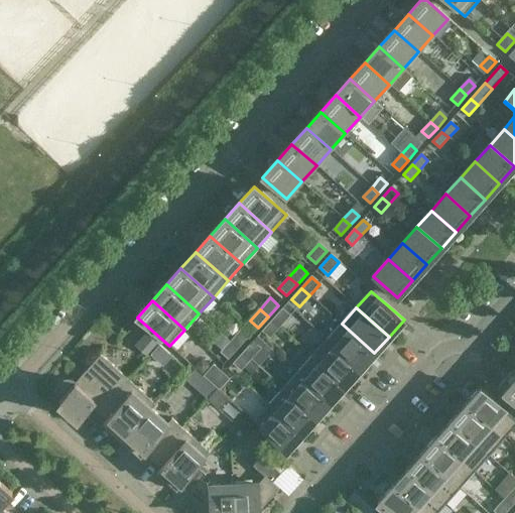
[(280,328),(290,316),(282,309),(272,321),(280,328)]
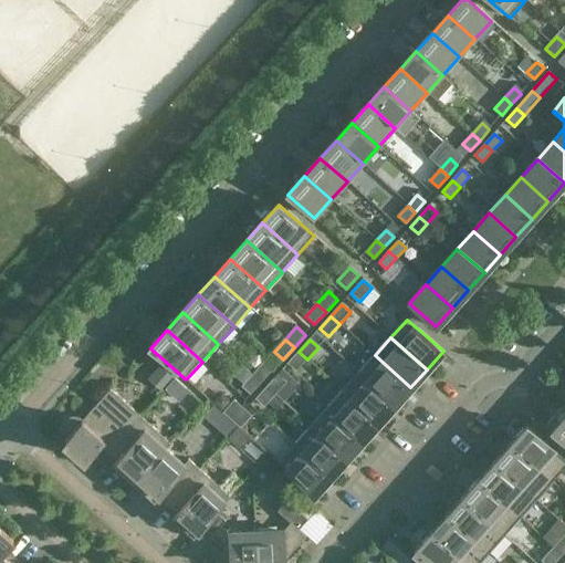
[(296,373),(307,360),(299,352),(288,364),(296,373)]
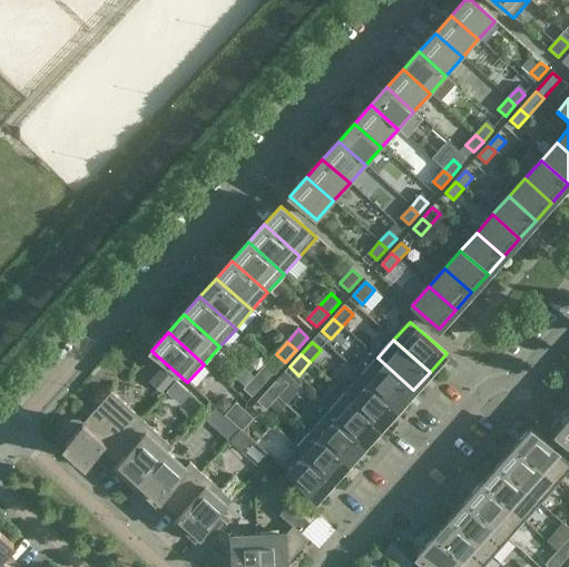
[(413,390),(378,358),(361,377),(398,409),(413,390)]
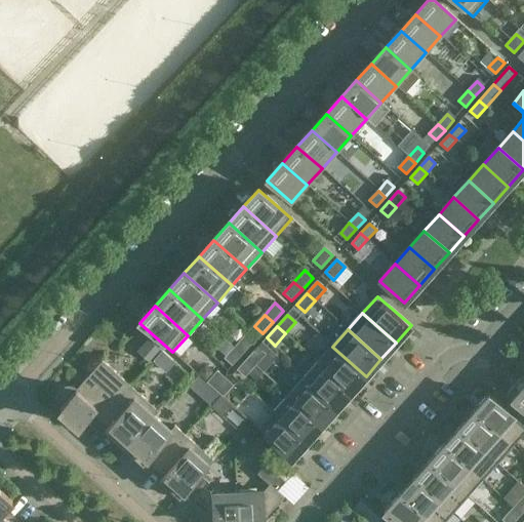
[(243,355),(253,344),(245,336),(235,348),(243,355)]
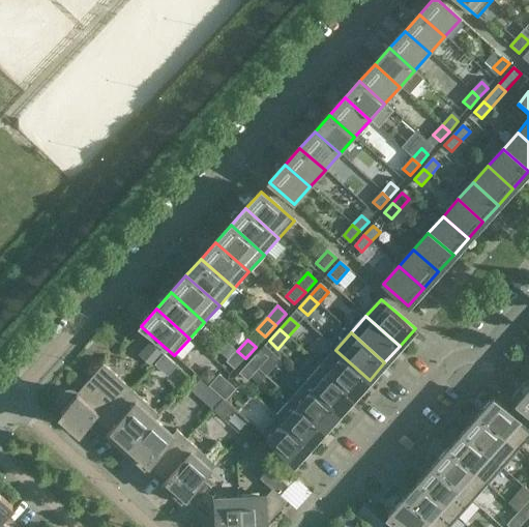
[(370,380),(335,350),(321,367),(354,397),(370,380)]
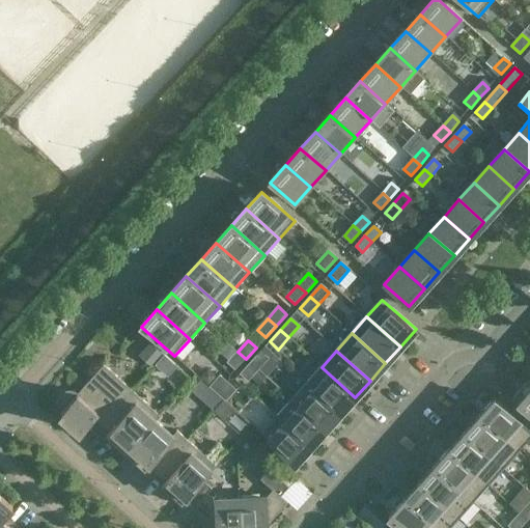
[(235,371),(246,359),(238,352),(227,363),(235,371)]
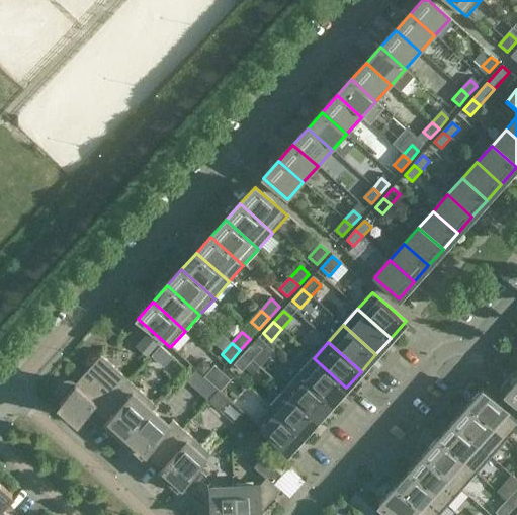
[(252,362),(263,350),(255,343),(244,354),(252,362)]
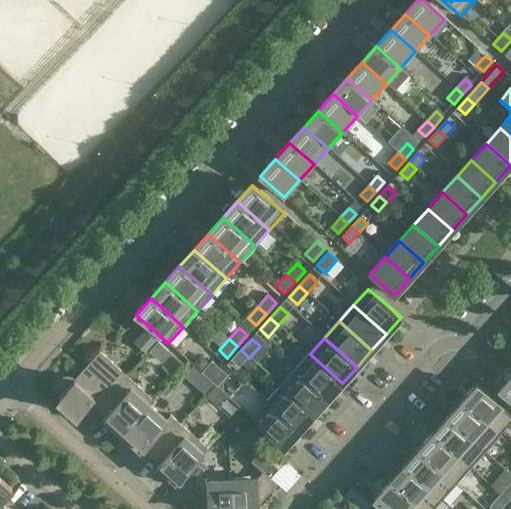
[(239,369),(249,358),(241,350),(231,362),(239,369)]
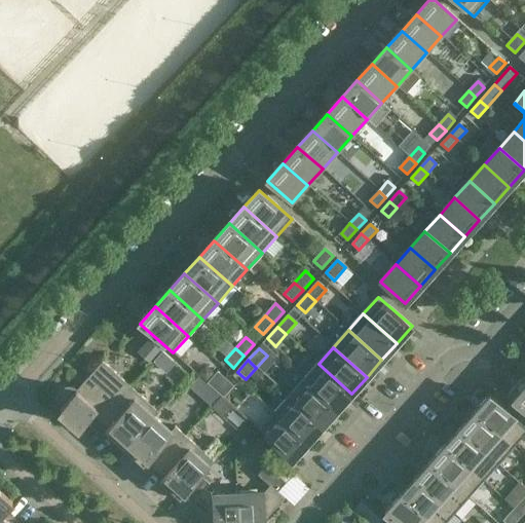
[(91,414),(100,422),(130,387),(103,363),(76,391),(72,389),(68,389),(64,391),(61,395),(60,399),(61,403),(63,407),(60,410),(62,411),(64,408),(73,416),(70,419),(79,427),(91,414)]
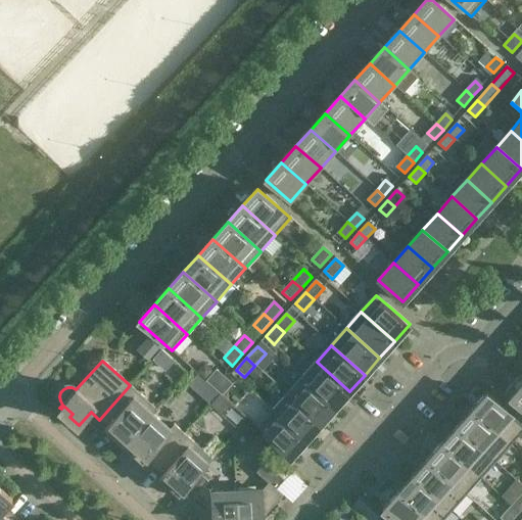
[(349,391),(317,362),(302,378),(335,408),(349,391)]
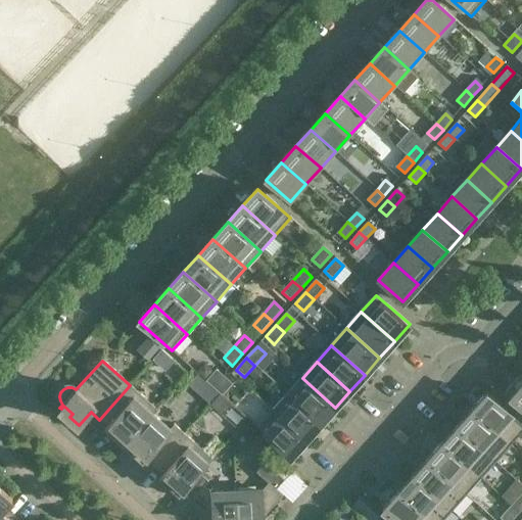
[(215,389),(225,378),(217,371),(206,382),(215,389)]
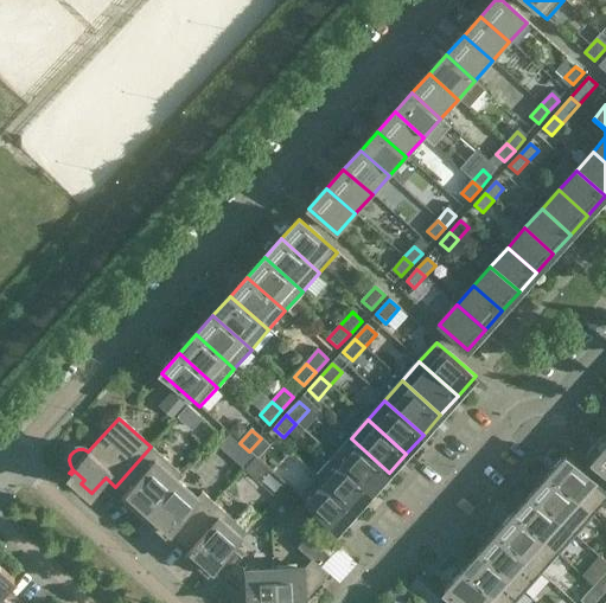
[(605,438),(604,437),(586,456),(605,474),(605,438)]
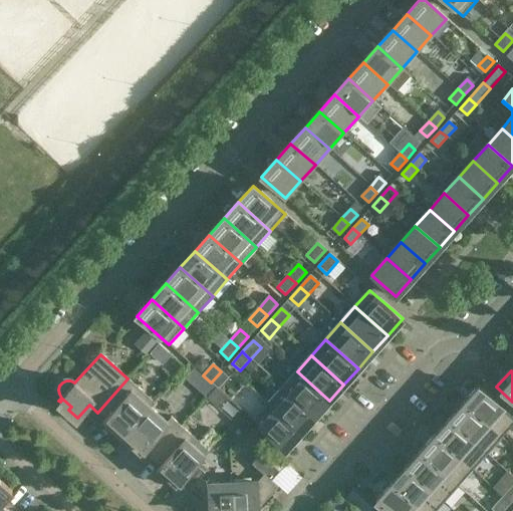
[(223,373),(221,371),(211,382),(219,390),(229,378),(223,373)]
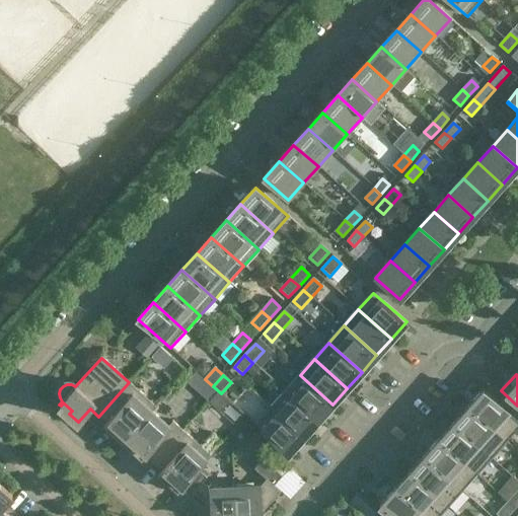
[(300,375),(285,391),(317,421),(333,404),(300,375)]
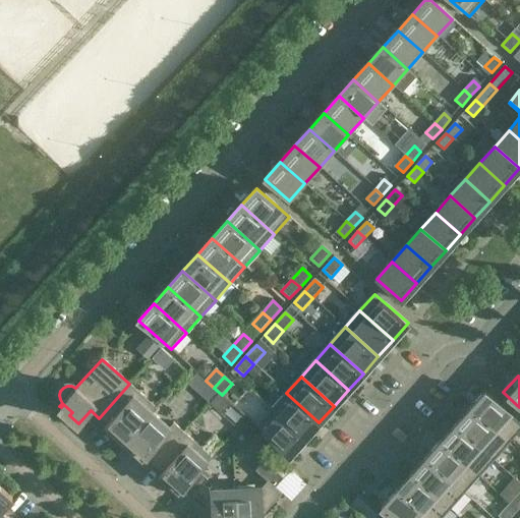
[(129,384),(99,418),(108,425),(105,428),(112,435),(110,437),(122,447),(157,409),(129,384)]
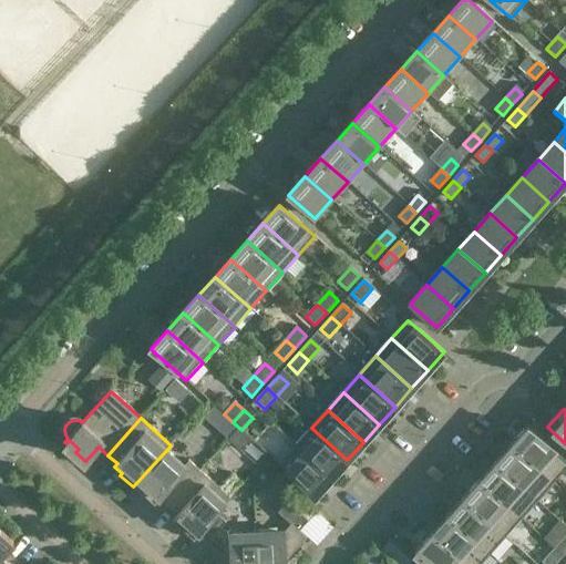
[(347,460),(311,428),(296,445),(331,478),(347,460)]
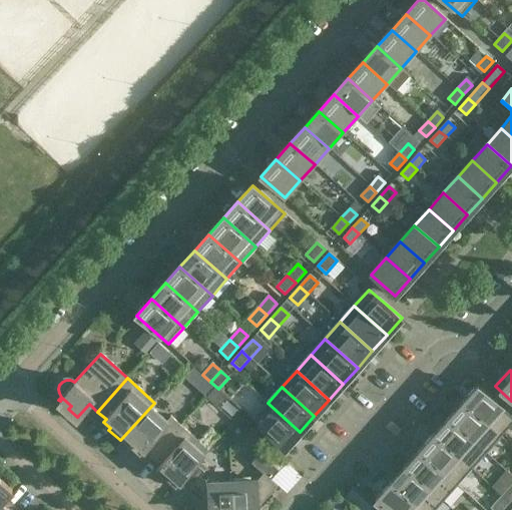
[(511,417),(477,387),(462,403),(501,438),(511,425),(511,417)]
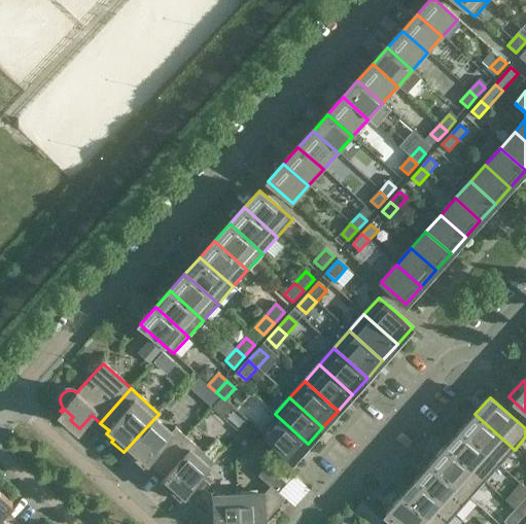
[(160,414),(159,414),(124,452),(135,463),(137,461),(144,467),(147,464),(155,473),(186,438),(176,428),(171,433),(154,419),(160,414)]
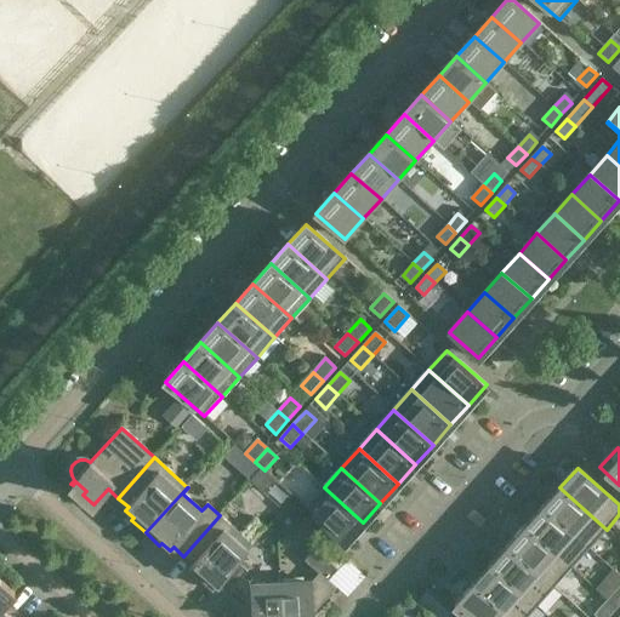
[(363,523),(324,487),(306,508),(345,542),(363,523)]
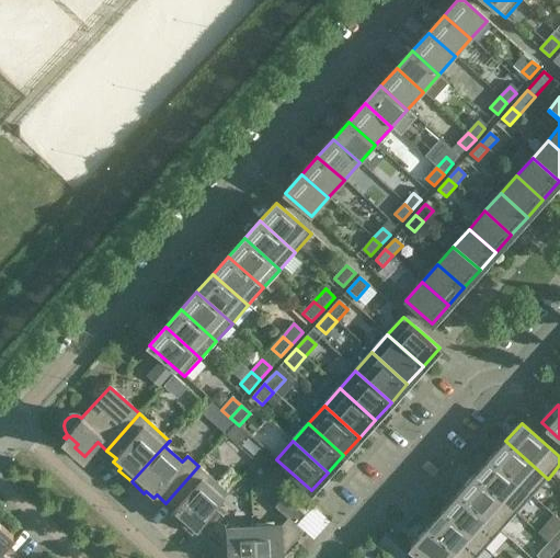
[(548,479),(505,441),(490,459),(533,497),(548,479)]
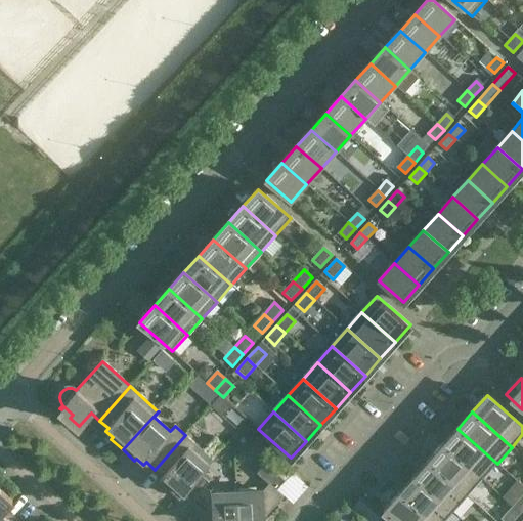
[(497,464),(458,429),(443,445),(482,480),(497,464)]
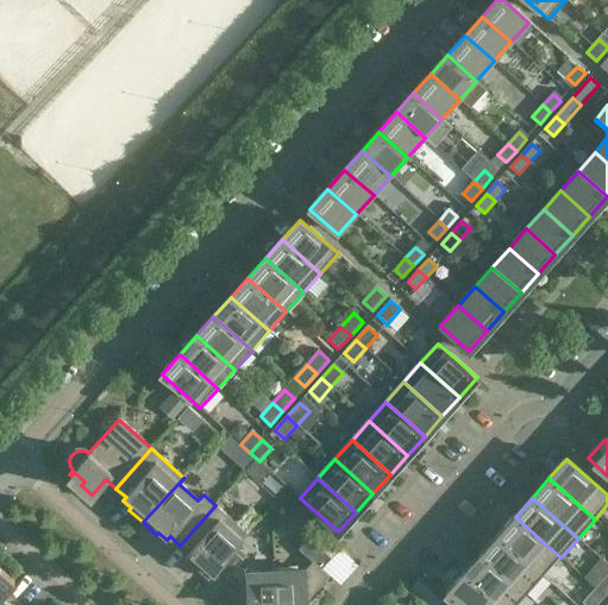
[(215,505),(180,546),(189,554),(187,558),(194,565),(193,567),(207,580),(213,574),(238,546),(248,535),(215,505)]
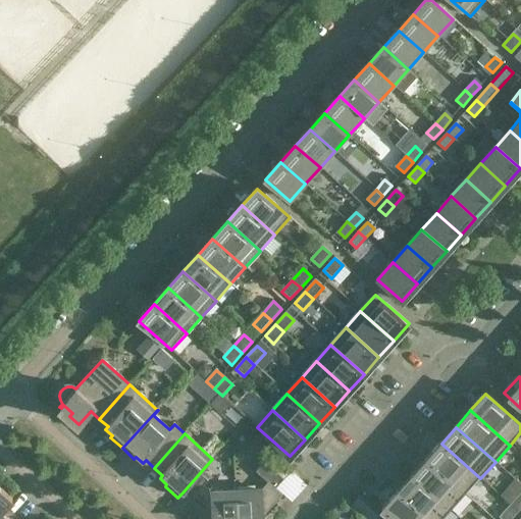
[(480,478),(441,444),(426,460),(466,495),(480,478)]
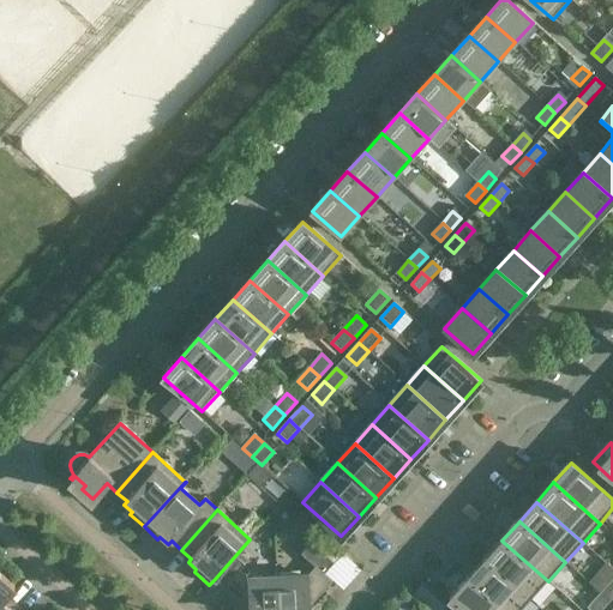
[(548,581),(502,541),(485,560),(530,601),(548,581)]
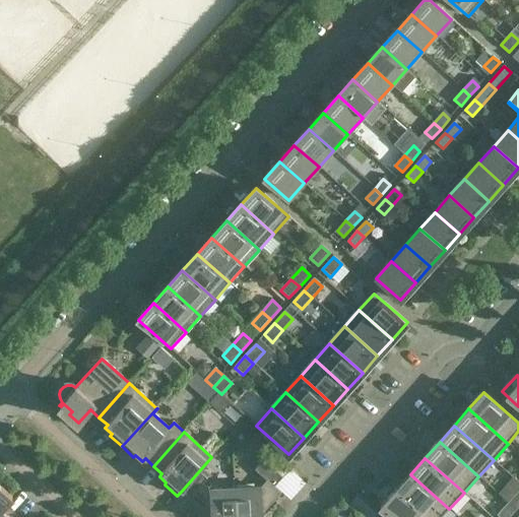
[(261,488),(236,490),(237,516),(262,516),(262,510),(267,510),(282,493),(275,487),(283,478),(264,460),(255,470),(267,480),(261,488)]
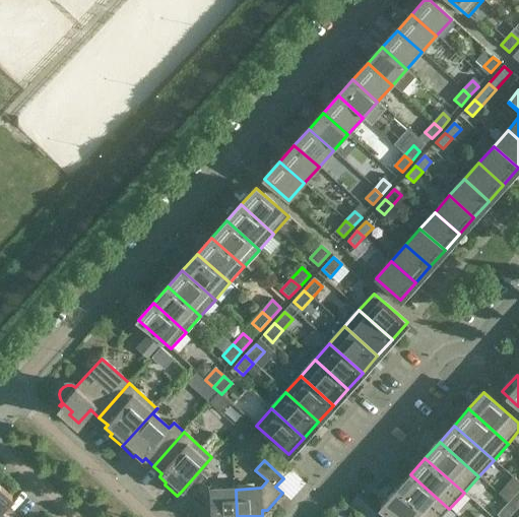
[(212,474),(203,466),(182,491),(206,513),(211,513),(211,516),(237,516),(236,490),(210,491),(203,485),(212,474)]
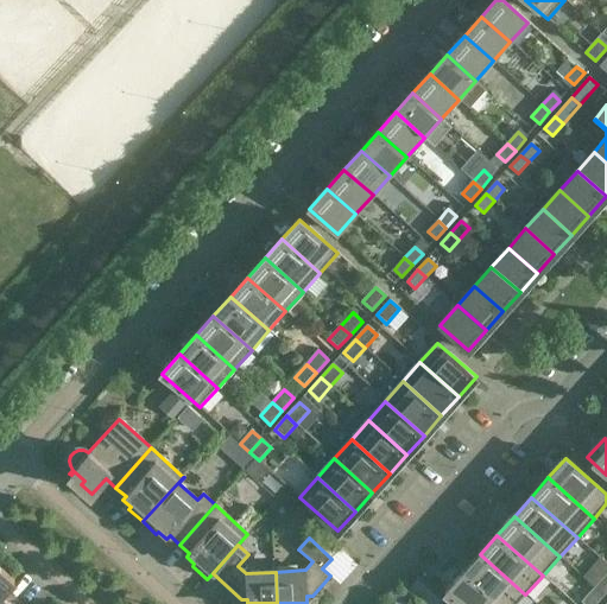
[(517,603),(525,595),(480,554),(462,573),(497,603),(517,603)]
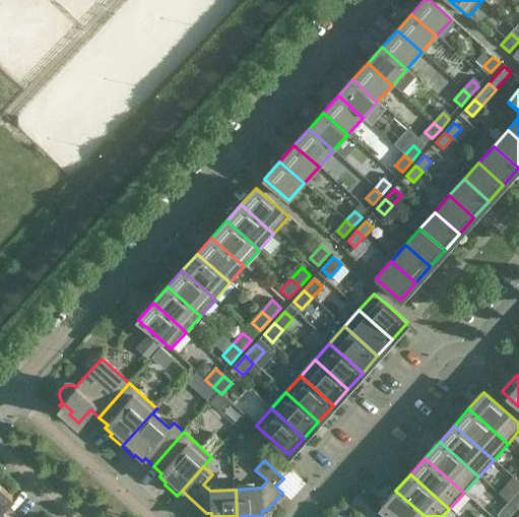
[(8,516),(1,510),(12,497),(3,489),(0,492),(0,491),(0,516),(8,516)]
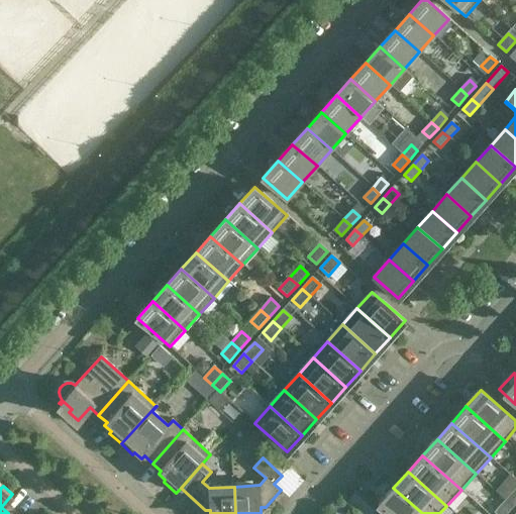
[(422,513),(393,488),(379,505),(388,513),(422,513)]
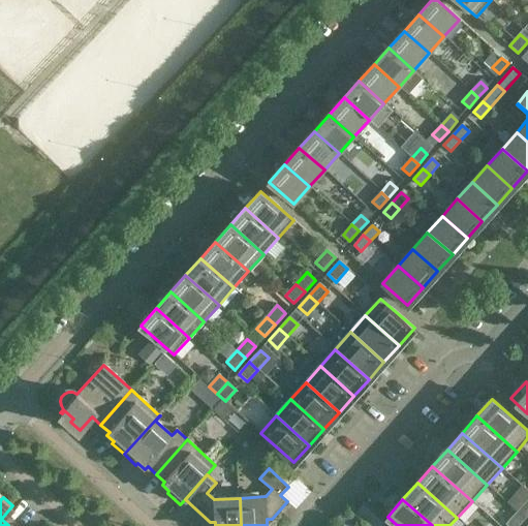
[(526,520),(527,518),(527,500),(518,512),(526,520)]
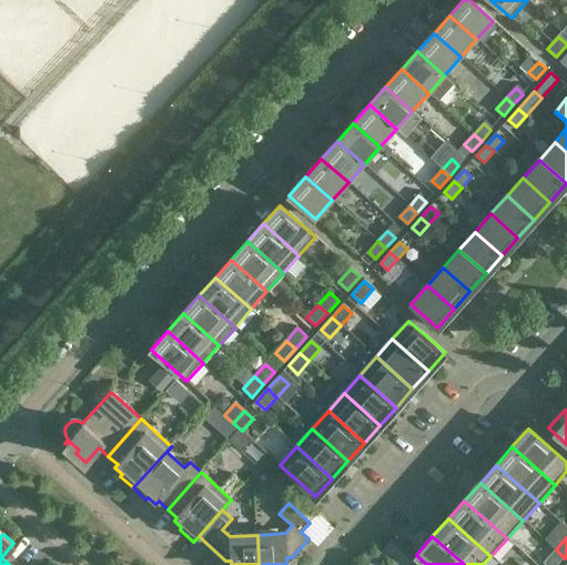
[(558,564),(565,558),(556,550),(543,564),(558,564)]
